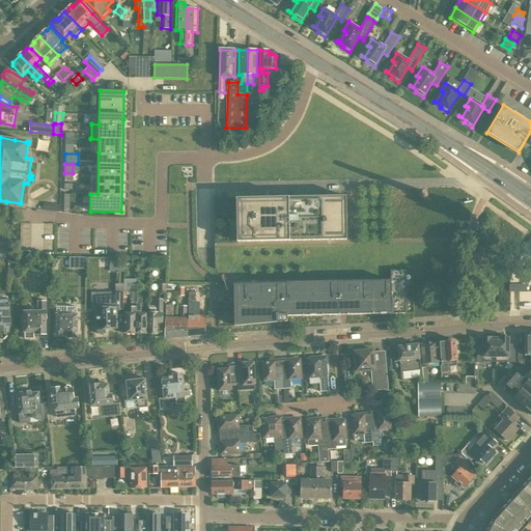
[(238,199),(239,242),(348,240),(347,196),(238,199)]
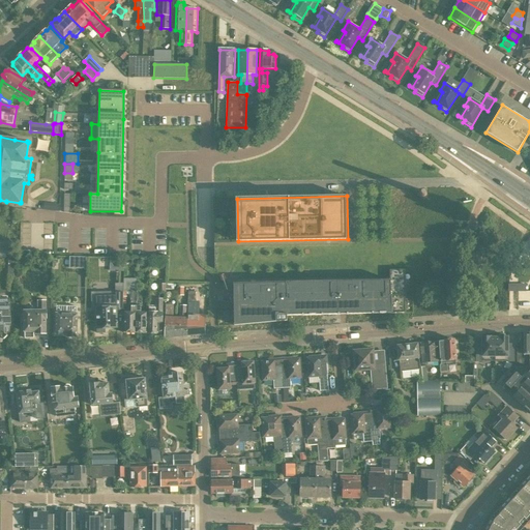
[(0,249),(9,251),(10,242),(0,241),(0,249)]
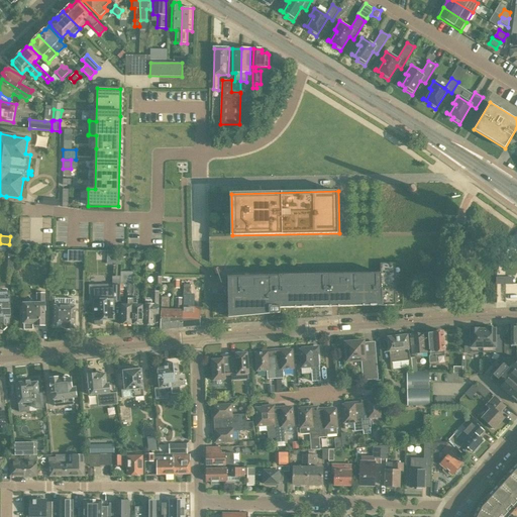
[(372,236),(210,239),(209,239),(209,263),(205,261),(205,267),(209,273),(210,280),(227,280),(227,273),(372,269),(372,237),(372,236)]
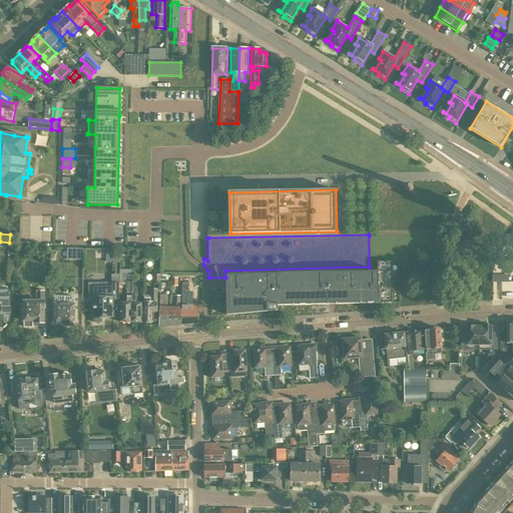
[(84,260),(84,247),(64,247),(64,260),(84,260)]
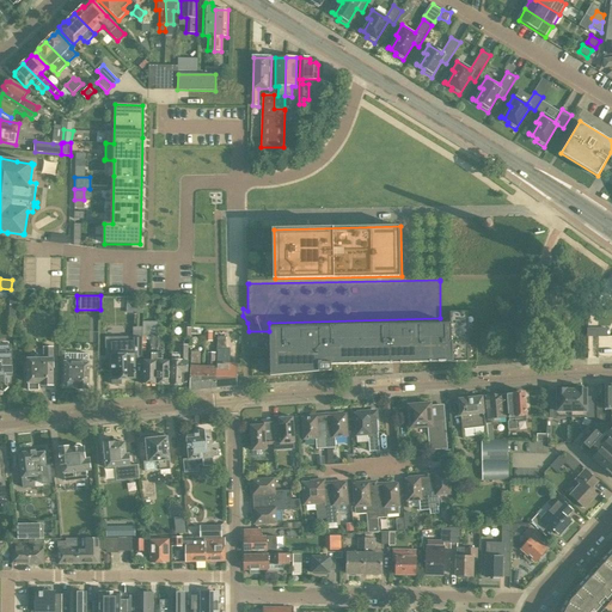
[(128,303),(127,303),(127,313),(142,313),(142,310),(134,308),(130,307),(128,303)]
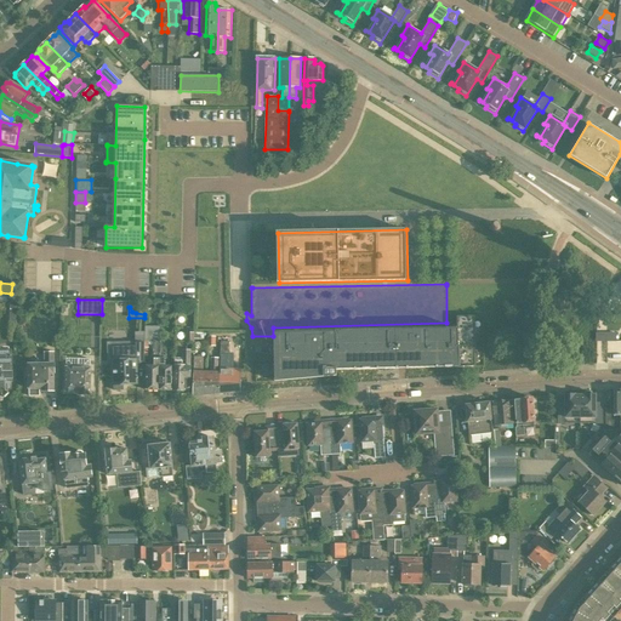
[(337,370),(477,366),(476,317),(476,315),(457,315),(459,328),(336,330),(336,331),(275,334),(275,380),(275,382),(325,377),(337,376),(337,370)]
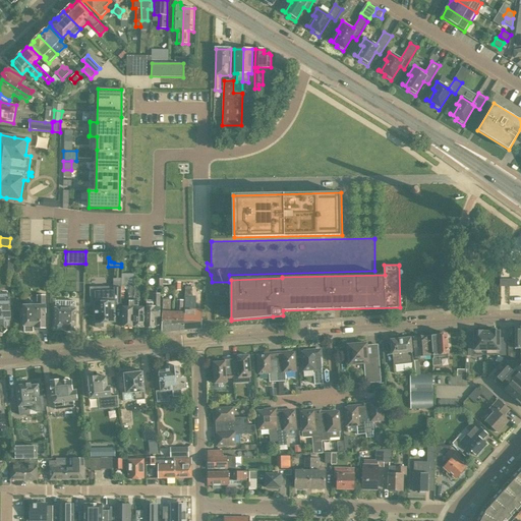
[(122,328),(133,328),(134,280),(133,280),(133,274),(121,274),(121,281),(122,281),(122,298),(124,298),(124,287),(128,287),(127,300),(129,300),(129,307),(123,307),(122,328)]
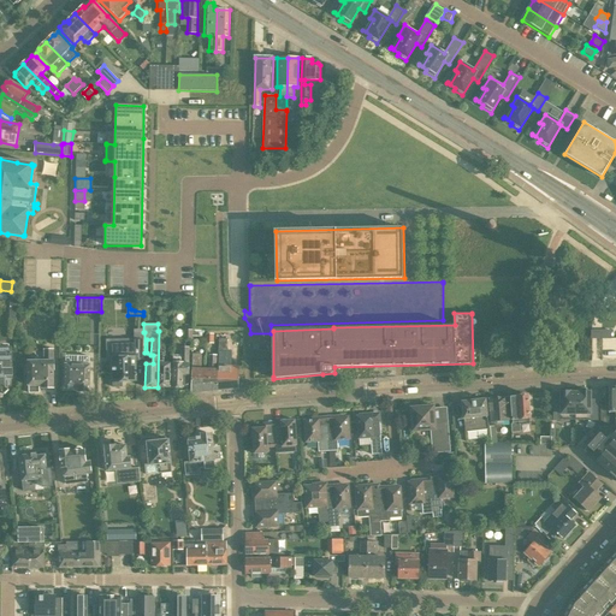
[(159,331),(158,388),(171,388),(171,363),(165,363),(165,331),(159,331)]
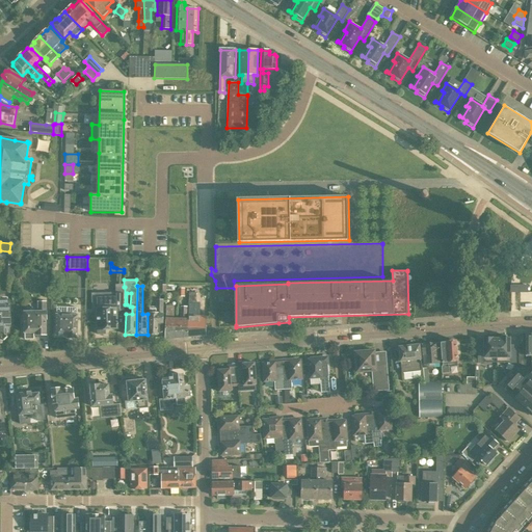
[(188,319),(188,337),(207,336),(207,316),(201,316),(201,289),(189,289),(189,303),(188,319)]
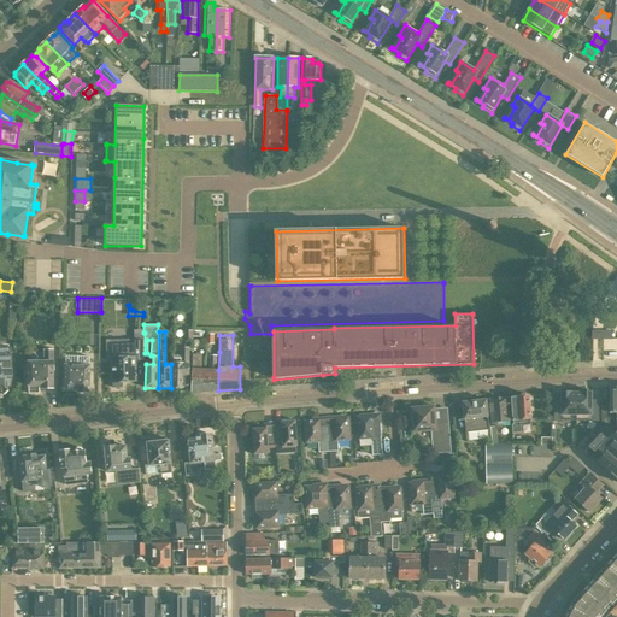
[(136,380),(136,363),(144,363),(144,353),(144,340),(142,340),(131,340),(129,340),(127,340),(127,344),(106,345),(106,359),(111,359),(112,382),(113,382),(113,388),(122,388),(122,382),(136,382),(136,380)]
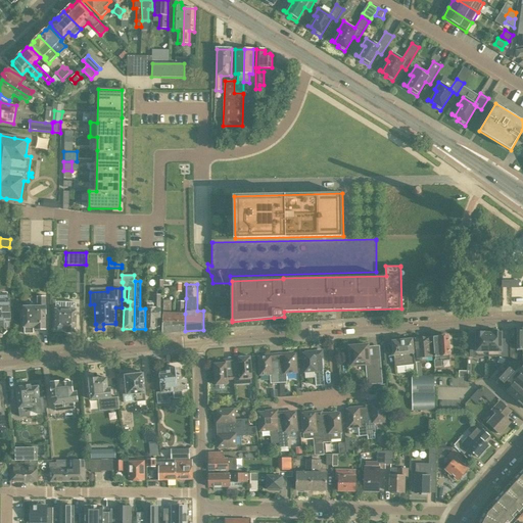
[(0,334),(4,334),(4,335),(8,331),(7,330),(7,322),(11,322),(10,296),(9,295),(0,294),(0,334)]
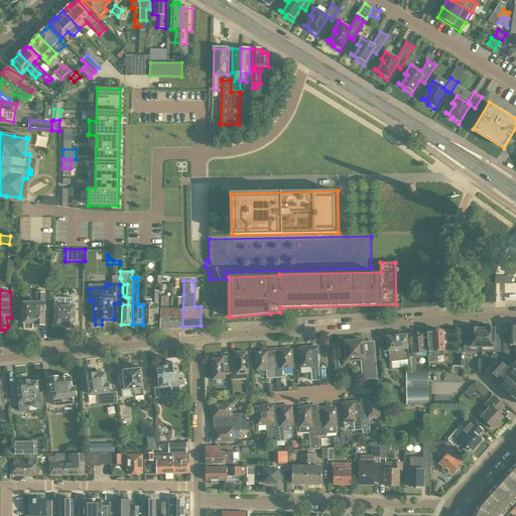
[(144,325),(157,326),(158,291),(152,291),(152,298),(145,298),(144,325)]
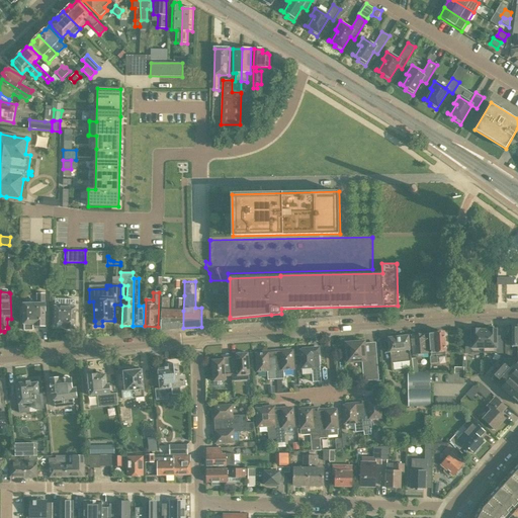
[(33,331),(33,324),(36,324),(36,327),(46,327),(46,312),(46,304),(45,294),(37,294),(37,304),(24,304),(24,324),(24,331),(33,331)]
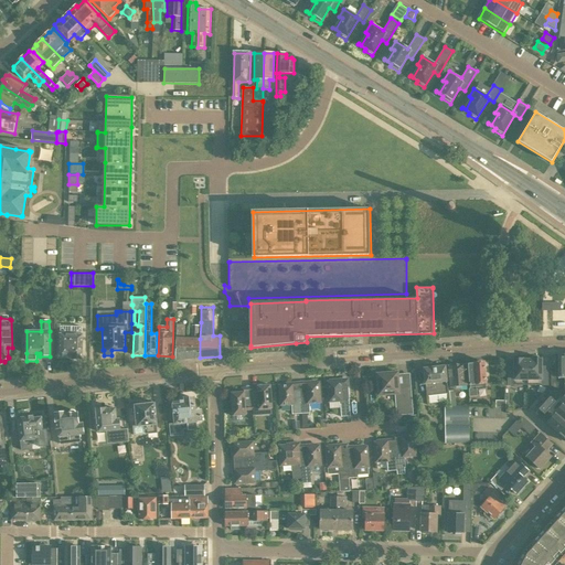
[(188,360),(189,338),(184,338),(185,324),(177,324),(177,338),(176,360),(184,360),(188,360)]
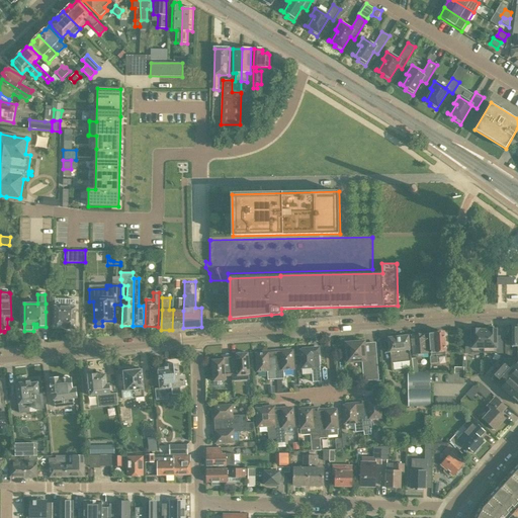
[(175,310),(173,310),(172,330),(175,330),(176,329),(183,328),(183,311),(181,311),(182,298),(175,298),(175,310)]
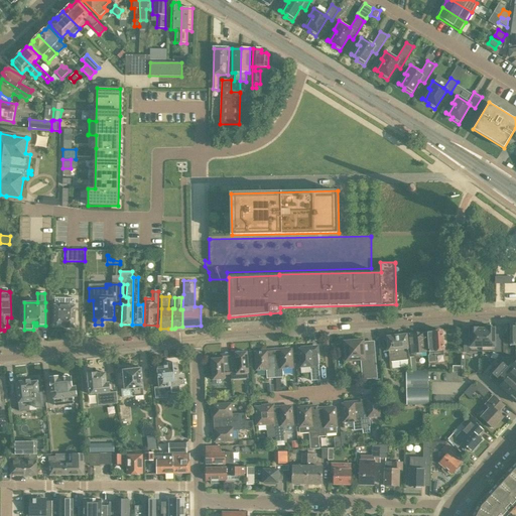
[(76,305),(75,305),(75,298),(65,298),(65,305),(54,305),(54,326),(66,326),(66,328),(75,329),(76,305)]
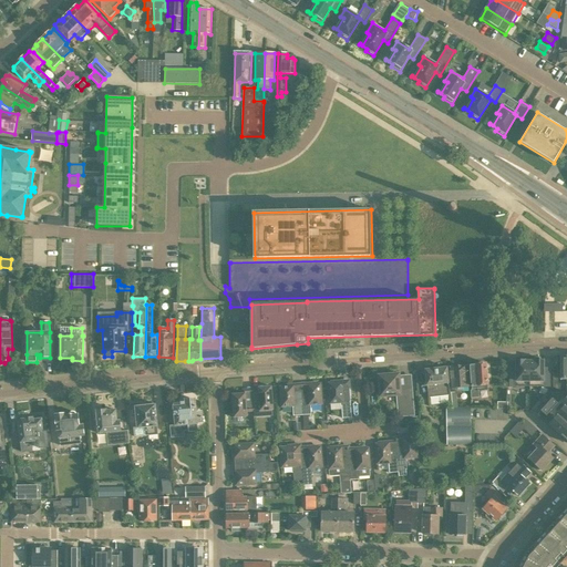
[(529,360),(516,360),(516,373),(508,373),(508,388),(516,388),(516,387),(529,387),(529,360)]
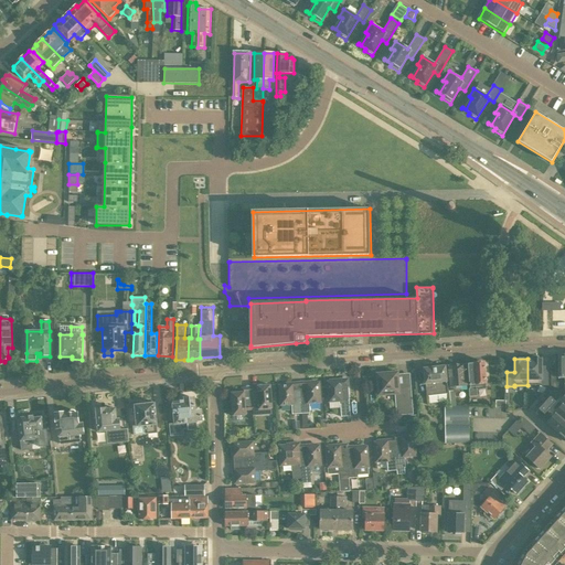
[(542,359),(528,359),(528,385),(541,385),(541,386),(548,386),(548,372),(542,372),(542,359)]
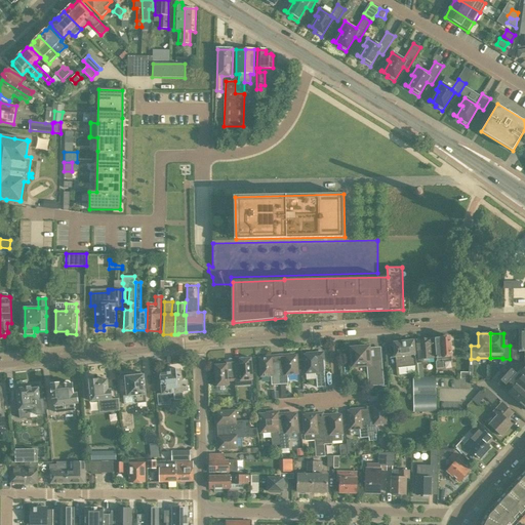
[(441,338),(435,338),(437,360),(436,362),(436,369),(443,368),(443,363),(452,362),(451,357),(450,336),(441,337),(441,338)]
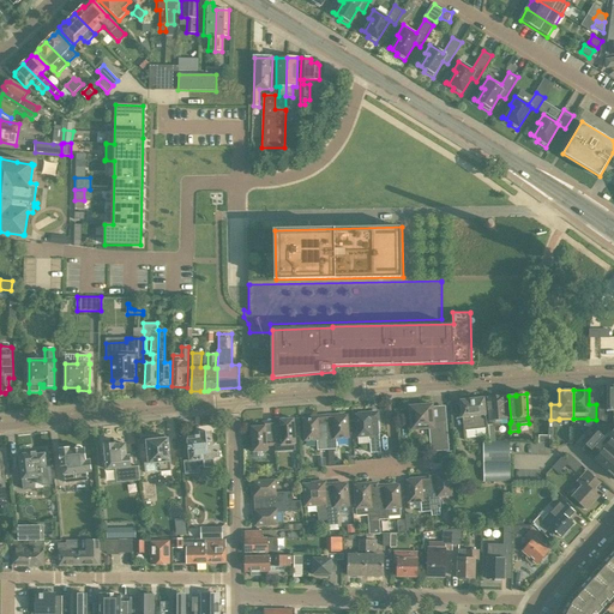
[(487,397),(489,420),(509,419),(506,396),(487,397)]
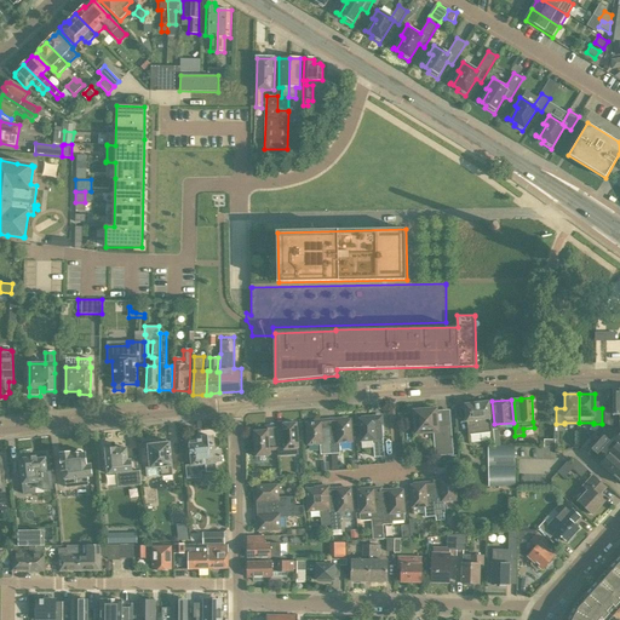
[(465,405),(468,435),(492,432),(488,402),(465,405)]
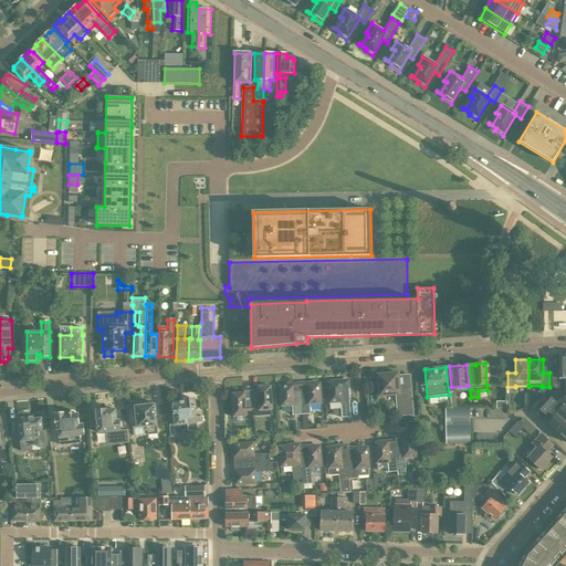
[(380,396),(395,395),(397,417),(412,416),(411,401),(410,387),(399,388),(398,374),(378,375),(380,396)]
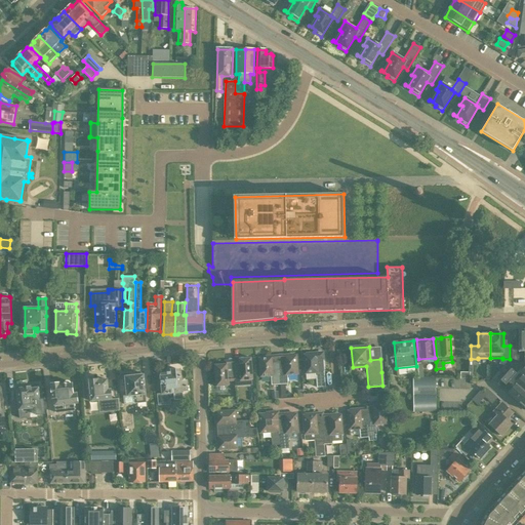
[(325,386),(324,373),(323,359),(318,359),(318,353),(308,354),(308,355),(306,356),(308,373),(318,372),(318,377),(319,388),(325,387),(325,386)]
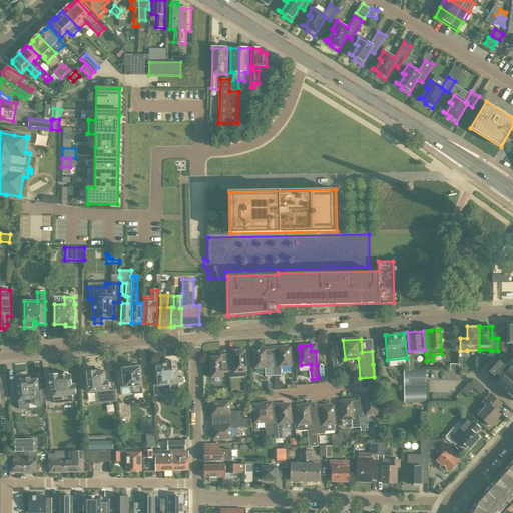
[(280,356),(274,356),(275,376),(284,376),(283,366),(293,366),(291,347),(280,348),(280,356)]
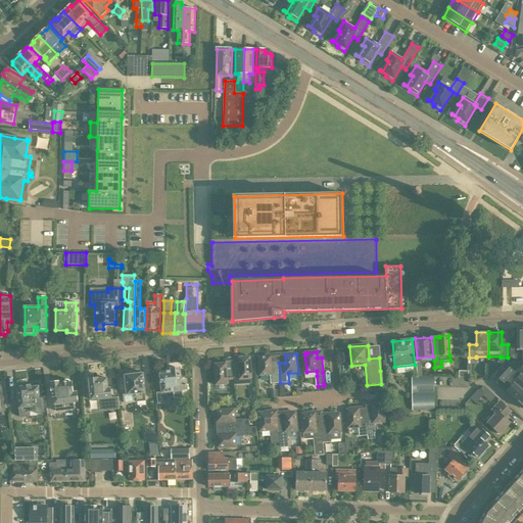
[(280,383),(279,363),(272,364),(271,355),(266,355),(266,357),(259,358),(260,376),(271,375),(272,384),(280,383)]
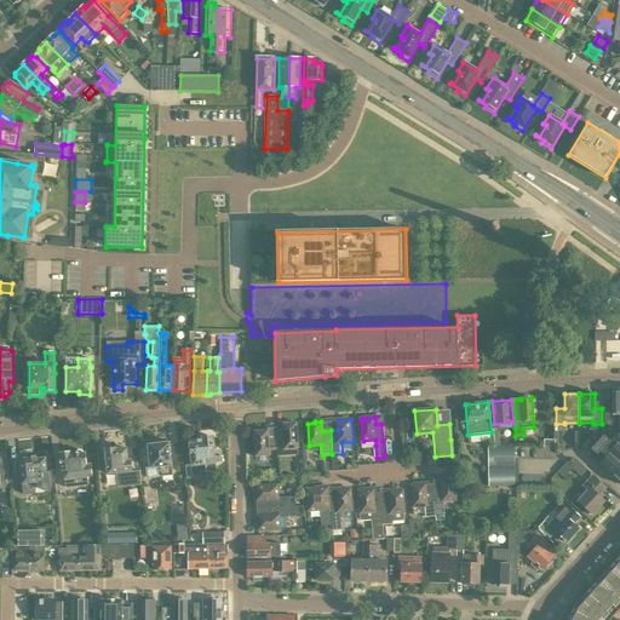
[(277,440),(277,451),(300,448),(298,423),(285,424),(285,435),(277,435),(277,440)]
